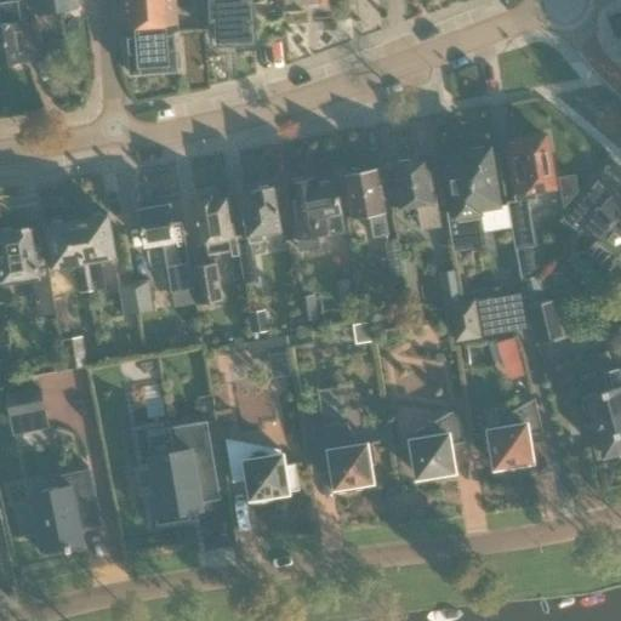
[(0,66),(27,61),(21,21),(17,0),(0,3),(0,13),(1,18),(5,17),(6,23),(0,23),(0,66)]
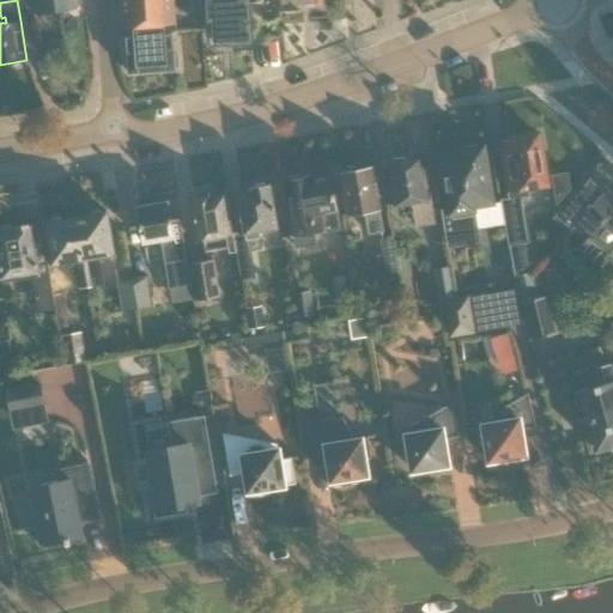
[(28,0),(29,6),(36,5),(37,13),(77,7),(76,0),(28,0)]
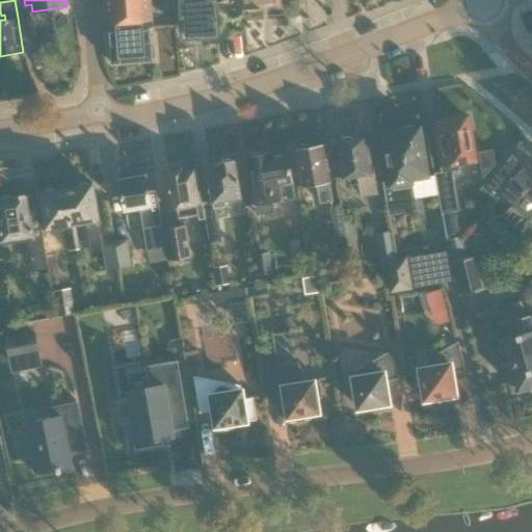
[(104,0),(107,32),(110,32),(112,64),(114,64),(114,63),(150,60),(150,61),(152,61),(152,58),(154,58),(154,48),(151,48),(150,29),(153,29),(150,0),(104,0)]
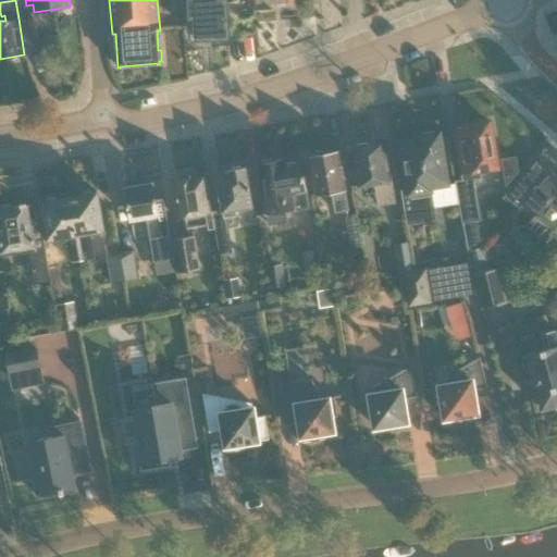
[(238,2),(238,0),(188,0),(189,1),(188,1),(189,19),(196,19),(197,39),(208,38),(208,39),(212,39),(215,41),(222,40),(225,38),(229,37),(226,5),(238,4),(238,2)]
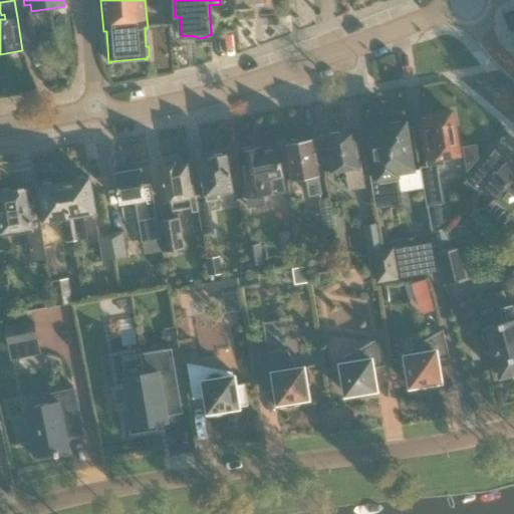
[(233,0),(235,9),(253,8),(253,5),(271,4),(270,0),(233,0)]
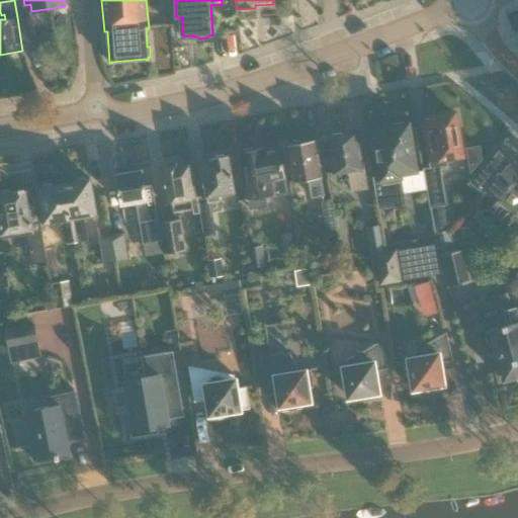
[(435,167),(423,169),(430,207),(435,235),(448,232),(440,185),(444,185),(441,167),(448,166),(447,160),(464,157),(460,133),(457,134),(453,114),(426,118),(428,133),(427,134),(427,136),(429,137),(433,162),(434,162),(435,167)]
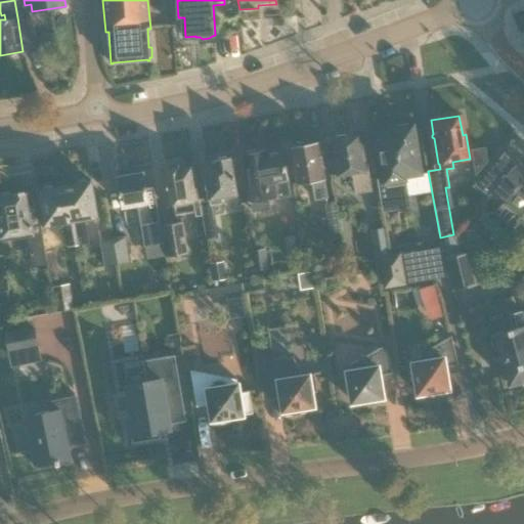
[(382,210),(408,206),(403,175),(422,172),(415,126),(410,127),(408,124),(397,126),(395,129),(392,130),(392,133),(376,135),(383,177),(377,177),(382,210)]
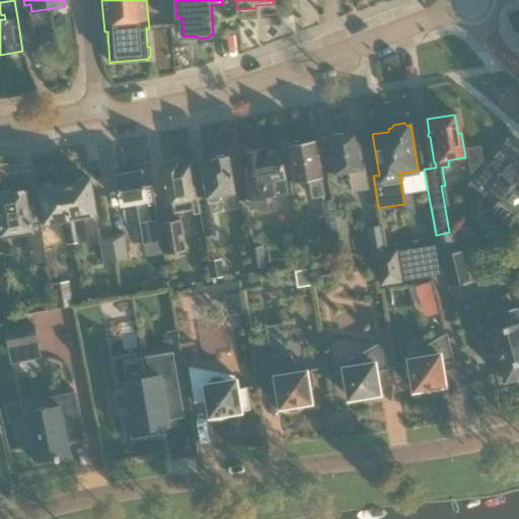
[(332,138),(329,138),(336,173),(350,171),(353,192),(367,190),(363,159),(361,159),(357,134),(344,136),(342,134),(335,135),(332,138)]
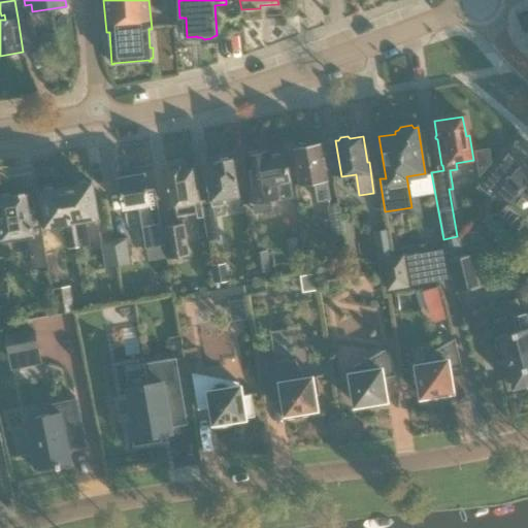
[(318,201),(330,199),(327,180),(328,180),(321,143),(306,146),(304,143),(297,144),(296,147),(293,149),(299,186),(315,183),(318,201)]
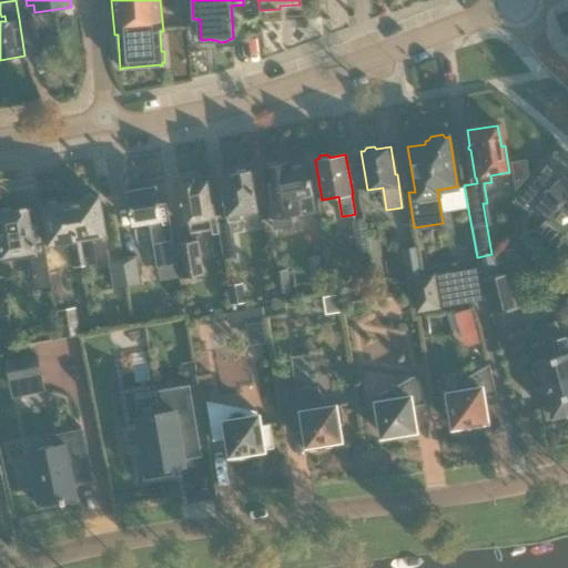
[(267,164),(266,168),(263,169),(272,219),(273,219),(274,229),(292,226),(290,215),(314,211),(311,194),(312,194),(310,182),(308,182),(305,161),(291,164),(291,163),(280,164),(280,165),(279,165),(276,163),(267,164)]
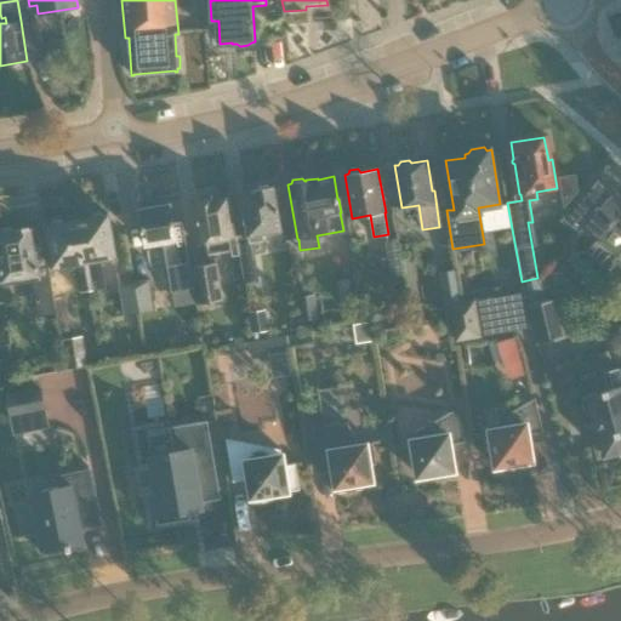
[(584,233),(586,231),(596,238),(588,246),(608,263),(613,257),(620,263),(620,206),(611,199),(614,195),(599,183),(568,221),(584,233)]
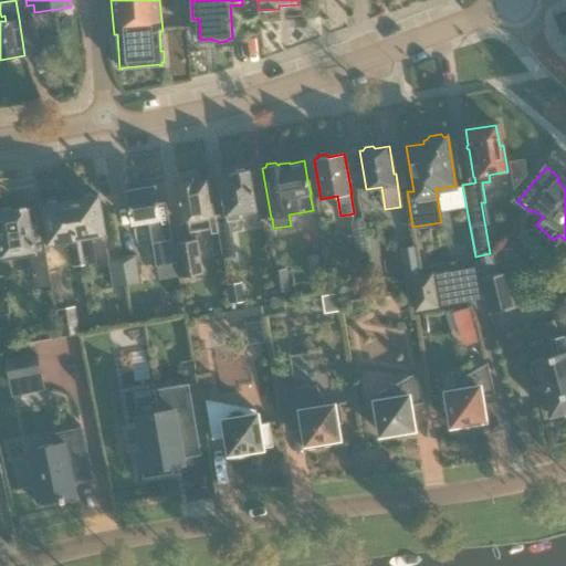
[(230,175),(231,179),(220,181),(226,212),(215,215),(217,233),(219,233),(223,259),(236,257),(231,231),(242,229),(239,213),(257,210),(250,171),(247,171),(244,169),(236,171),(233,174),(230,175)]
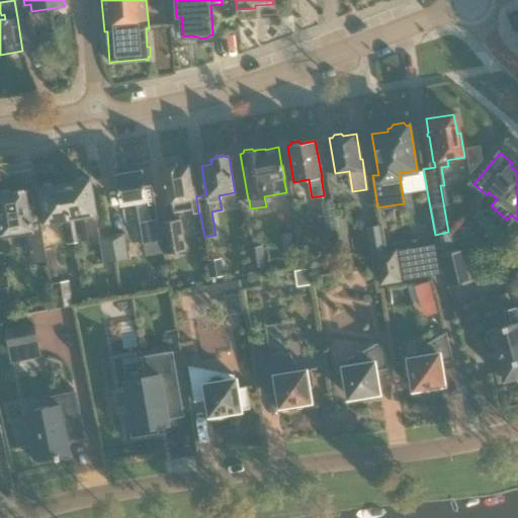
[(162,167),(165,183),(165,186),(166,186),(168,202),(172,201),(174,212),(192,208),(193,214),(198,213),(196,196),(194,196),(189,165),(180,166),(180,164),(177,164),(174,163),(167,164),(165,166),(162,167)]
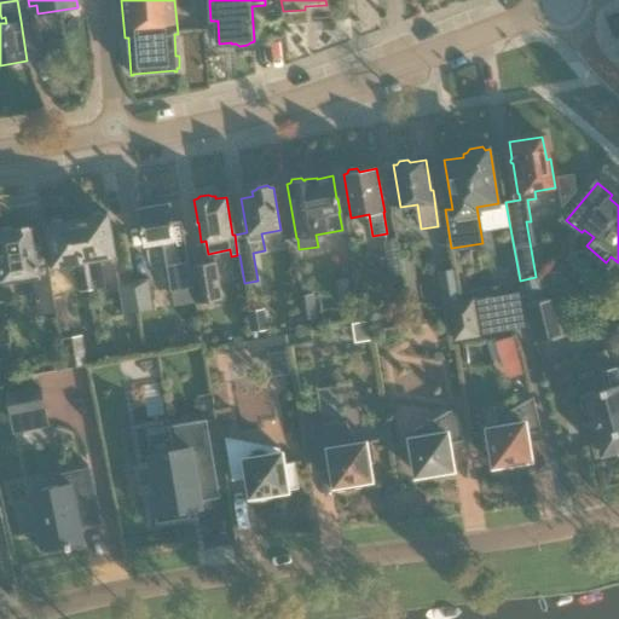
[(169,204),(139,209),(145,246),(163,242),(167,265),(189,261),(181,221),(173,223),(169,204)]
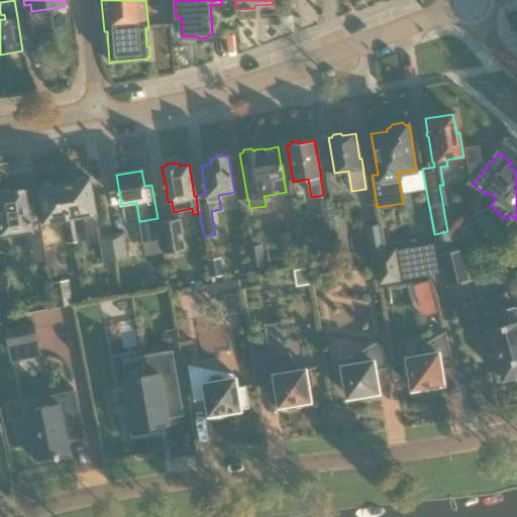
[(76,182),(64,184),(74,241),(81,240),(77,217),(96,214),(90,180),(87,180),(84,178),(78,179),(76,182)]
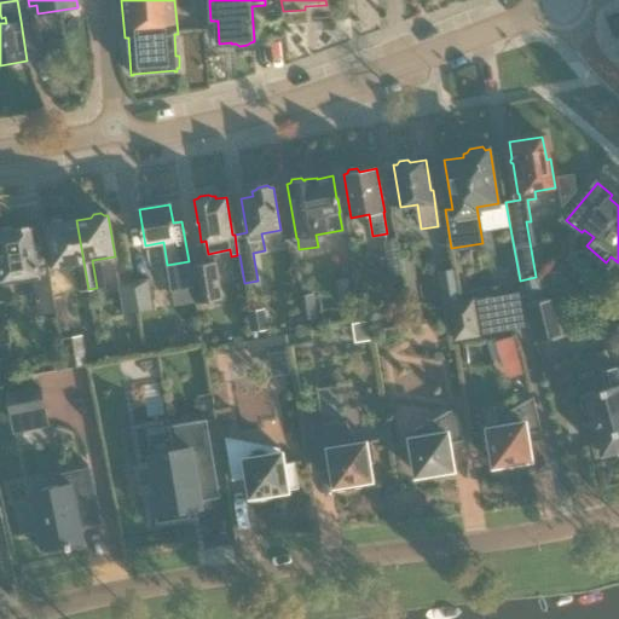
[(88,289),(76,220),(63,221),(59,220),(53,221),(50,224),(46,225),(53,267),(75,262),(80,290),(88,289)]
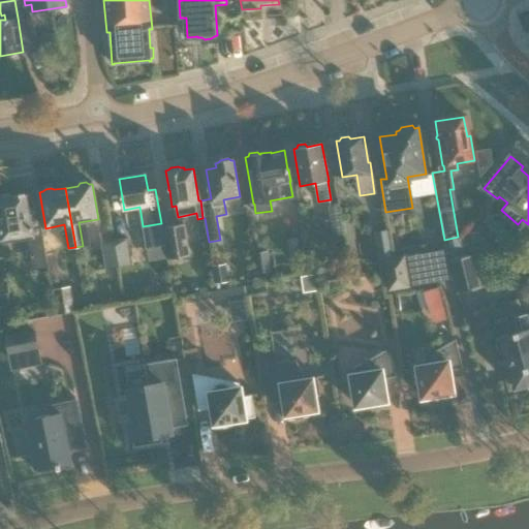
[(0,232),(1,240),(31,235),(32,240),(28,241),(32,269),(47,267),(47,268),(48,268),(39,216),(38,216),(36,201),(28,203),(26,194),(25,194),(25,193),(16,195),(16,196),(12,196),(8,194),(0,196),(0,232)]
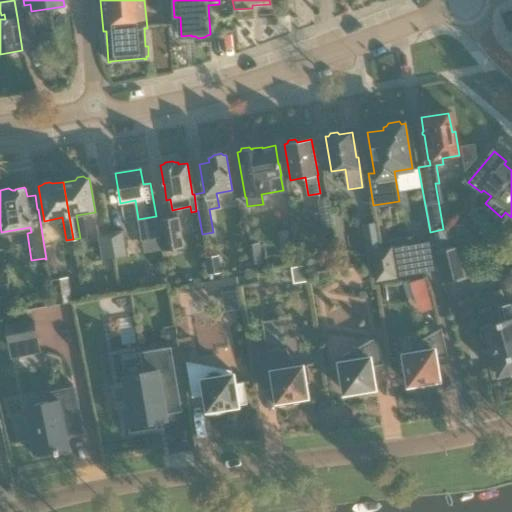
[(318,199),(320,213),(330,212),(327,198),(318,199)]
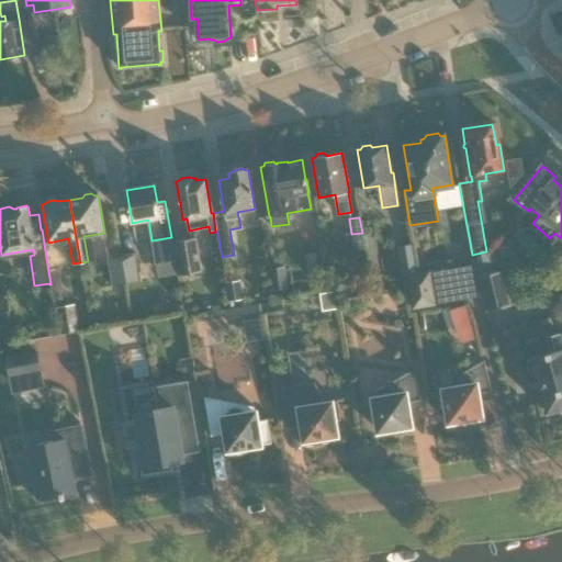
[(510,260),(524,246),(510,233),(496,247),(510,260)]
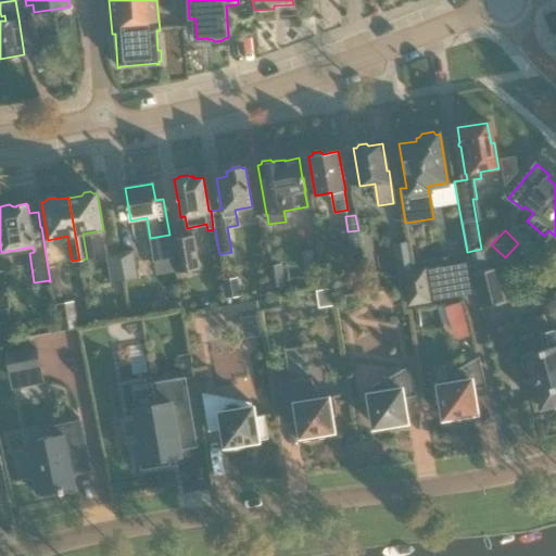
[(169,235),(150,238),(152,252),(154,262),(173,258),(169,235)]
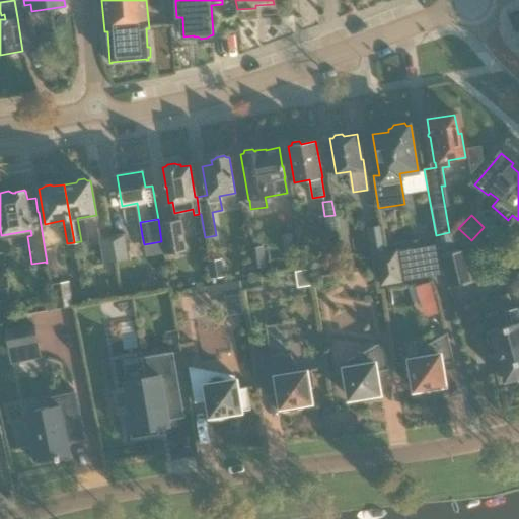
[(161,223),(166,254),(186,251),(180,220),(161,223)]
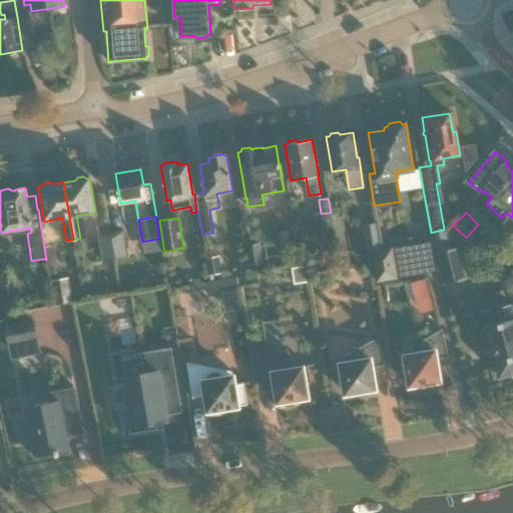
[(376,223),(364,225),(368,249),(380,247),(380,245),(377,229),(376,223)]
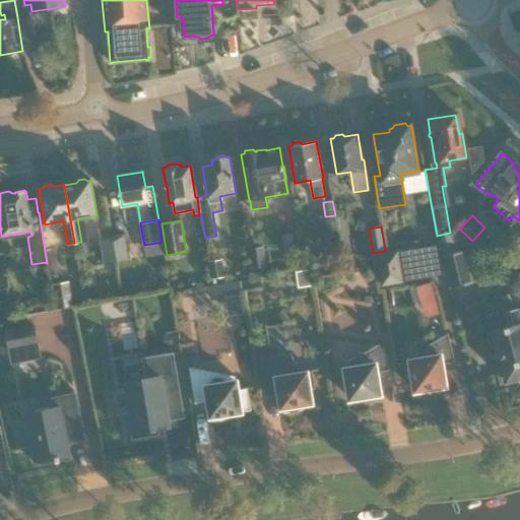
[(452,232),(450,233),(437,236),(441,255),(457,251),(452,232)]
